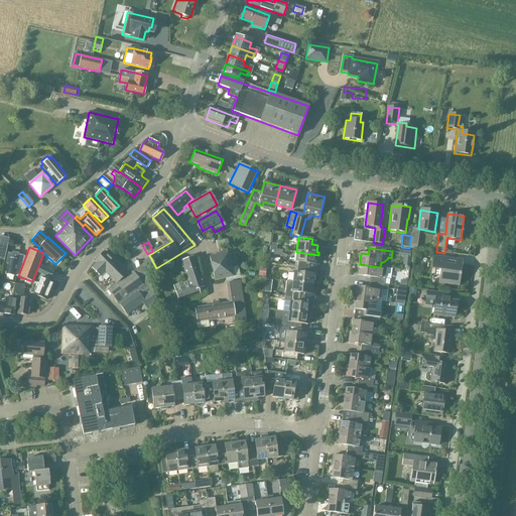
[(410,252),(400,251),(399,257),(409,259),(410,252)]
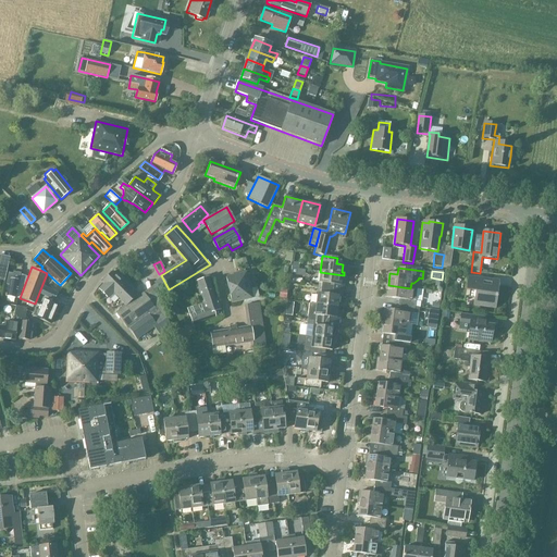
[(103,284),(98,289),(108,298),(113,294),(124,305),(136,295),(119,279),(121,277),(116,272),(114,274),(112,272),(102,283),(103,284)]
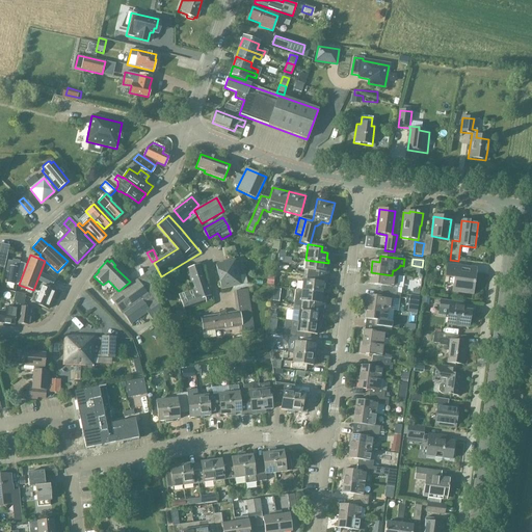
[(245,274),(238,276),(235,260),(215,264),(220,289),(240,285),(247,283),(245,274)]
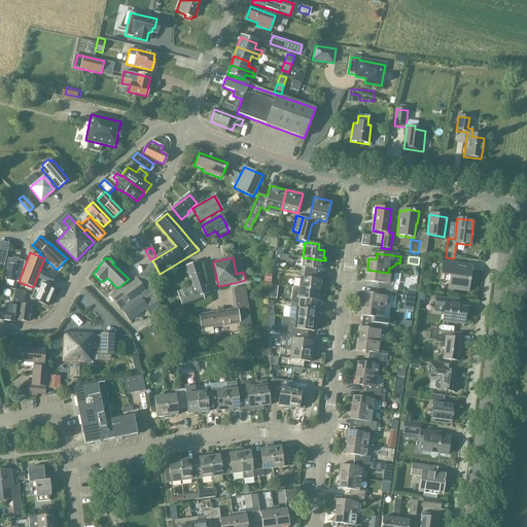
[(324,264),(325,260),(303,257),(301,273),(320,276),(321,270),(322,264),(324,264)]
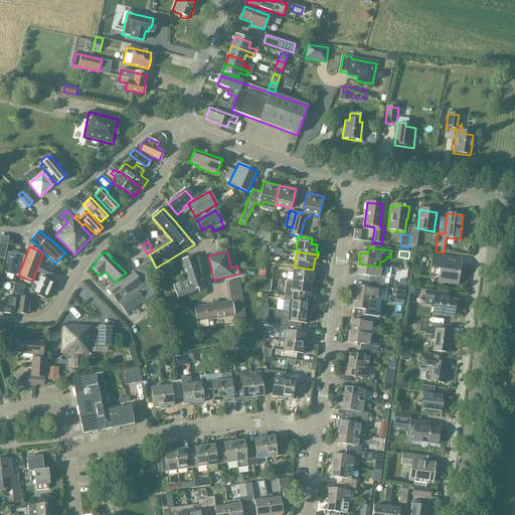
[(13,276),(16,260),(12,259),(13,253),(7,252),(5,263),(8,264),(6,275),(13,276)]
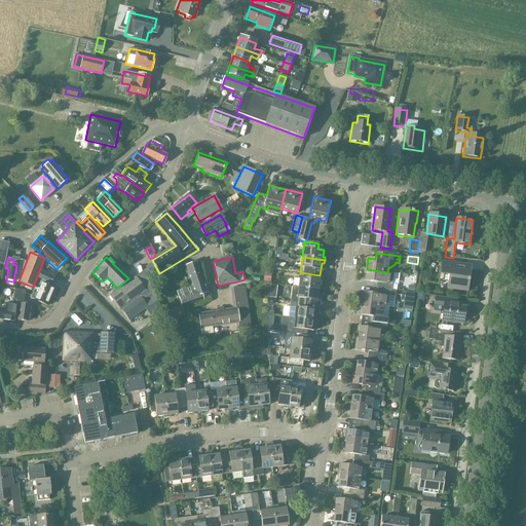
[(440,273),(443,274),(442,282),(448,283),(447,285),(458,286),(457,290),(467,292),(470,271),(456,269),(457,263),(442,261),(440,273)]
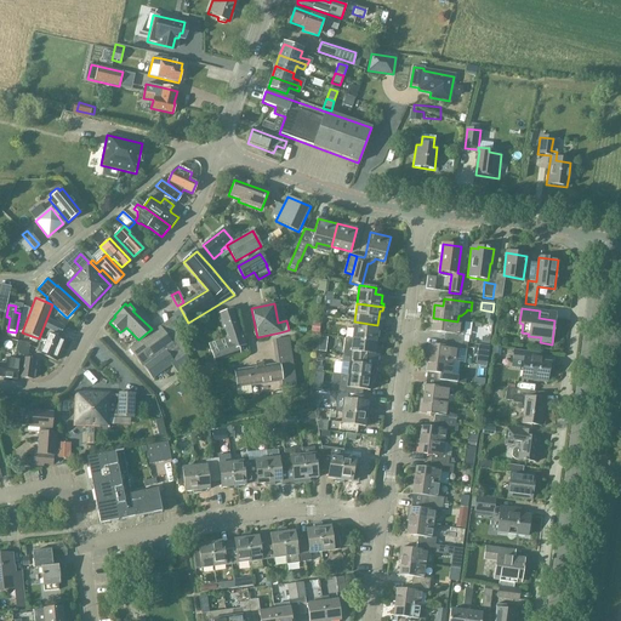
[(245,346),(233,309),(217,314),(218,317),(217,318),(220,326),(222,326),(227,343),(210,349),(215,362),(246,351),(244,346),(245,346)]
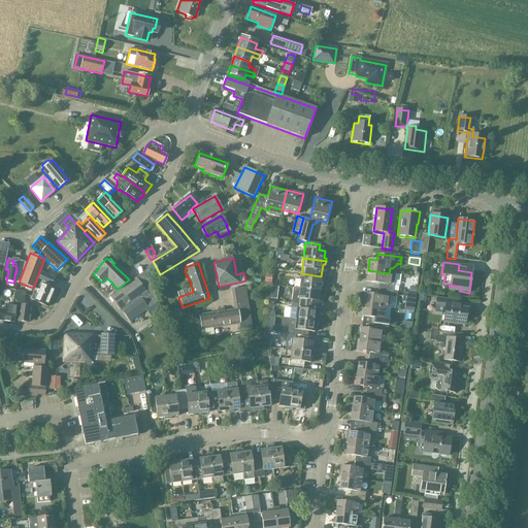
[(395,274),(389,273),(368,270),(366,283),(377,284),(377,290),(393,292),(393,286),(395,274)]
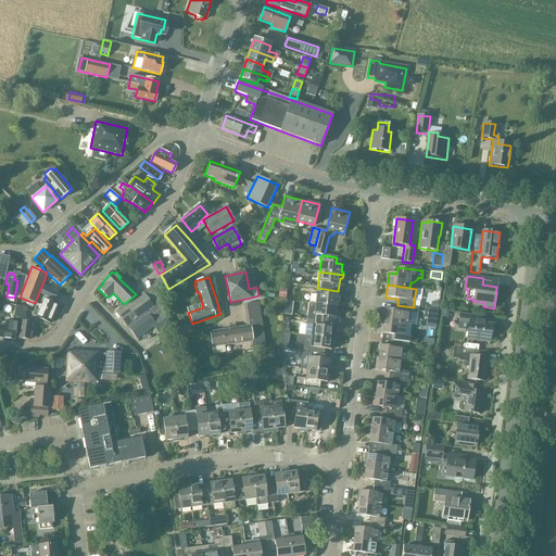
[(58,292),(42,287),(39,294),(53,301),(58,292)]
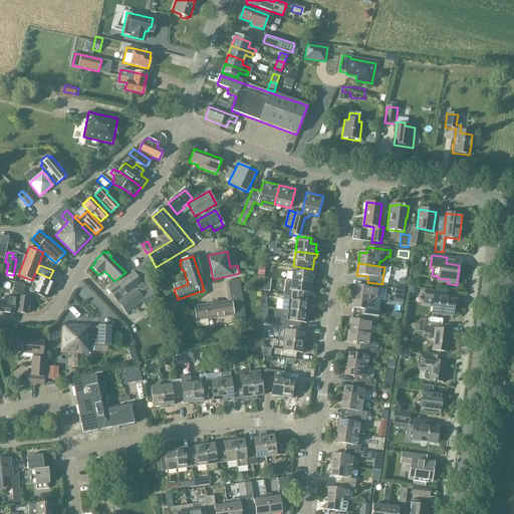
[(312,274),(312,269),(293,266),(291,281),(313,283),(313,280),(311,280),(312,274)]
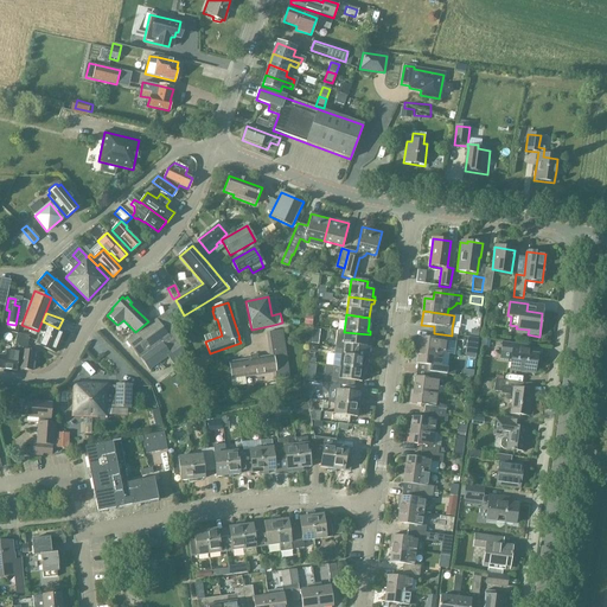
[(136,333),(126,342),(139,358),(160,343),(168,337),(155,319),(136,333)]
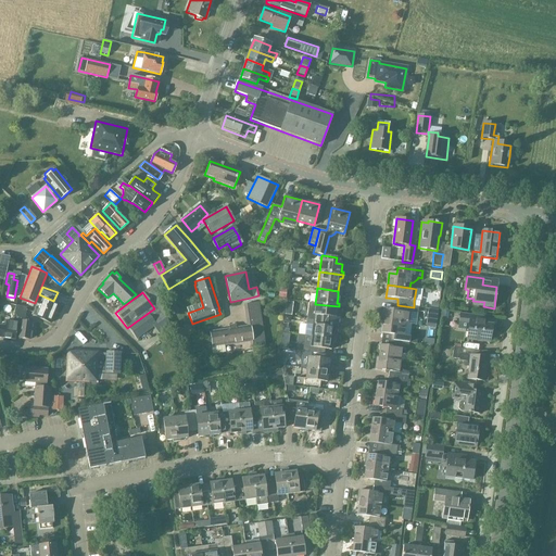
[(50,323),(58,304),(43,299),(41,305),(36,303),(32,316),(50,323)]
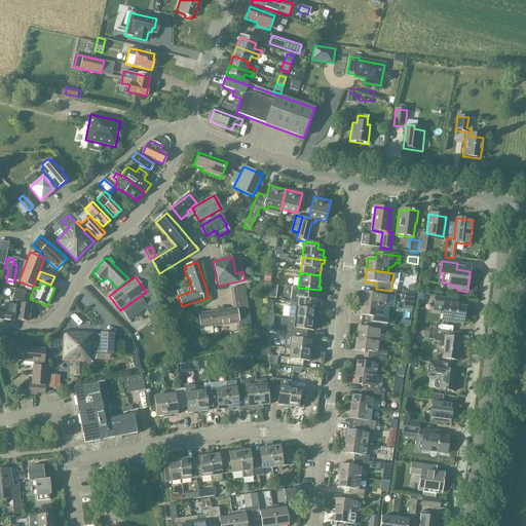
[(197,324),(200,325),(200,329),(201,334),(202,335),(210,334),(212,333),(211,327),(235,323),(236,330),(250,328),(243,287),(230,289),(233,308),(222,310),(222,307),(216,308),(216,311),(198,314),(198,317),(197,320),(197,324)]
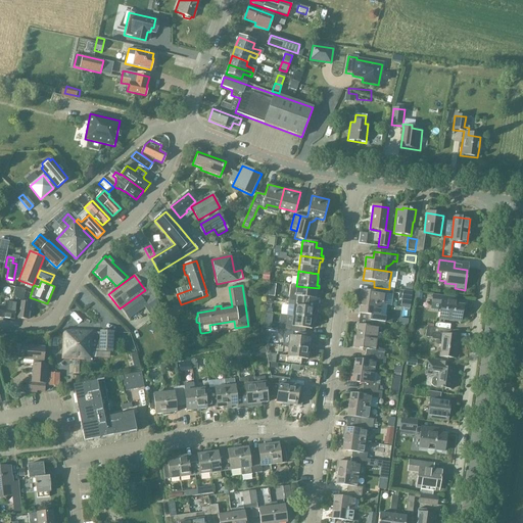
[(288,300),(308,303),(310,298),(316,298),(317,292),(318,292),(319,288),(296,286),(290,285),(288,300)]
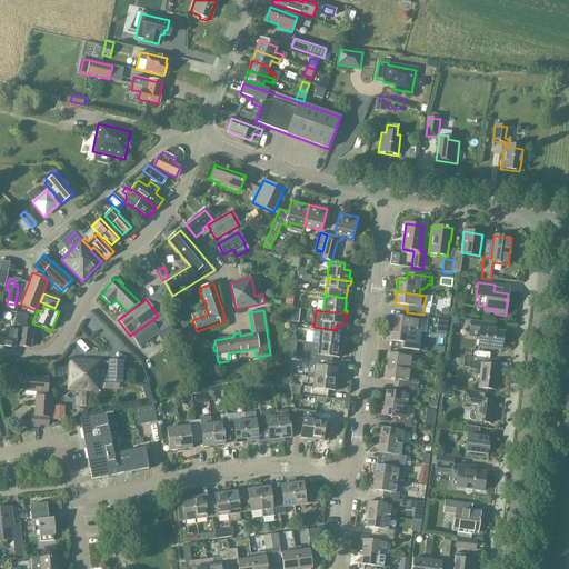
[(422,320),(423,315),(407,312),(406,318),(393,317),(391,329),(413,332),(418,332),(420,320),(422,320)]
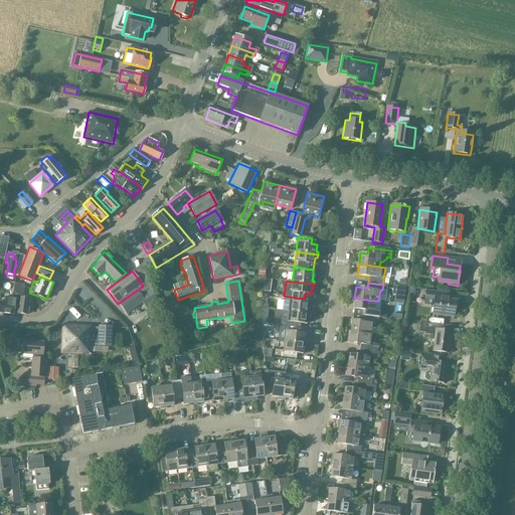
[(18,300),(16,313),(26,315),(29,299),(22,298),(23,286),(14,284),(11,299),(17,300),(18,300)]
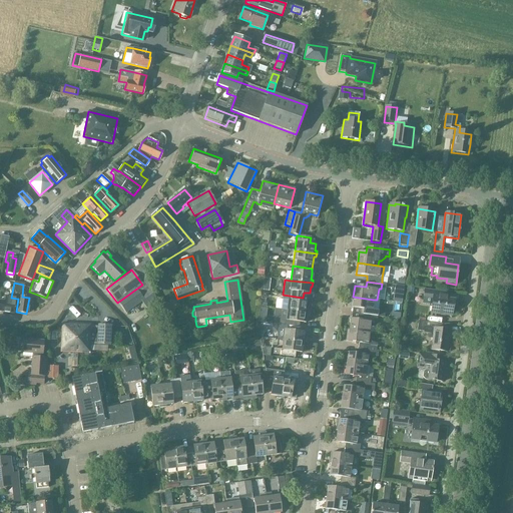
[(395,286),(393,302),(396,302),(401,303),(402,303),(404,287),(403,287),(395,286)]
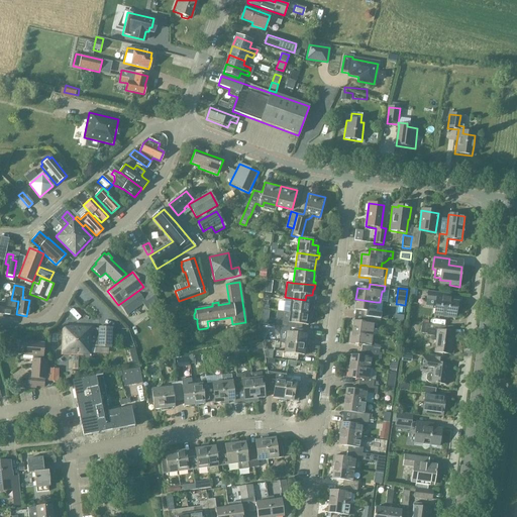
[(136,292),(118,305),(126,315),(144,302),(136,292)]
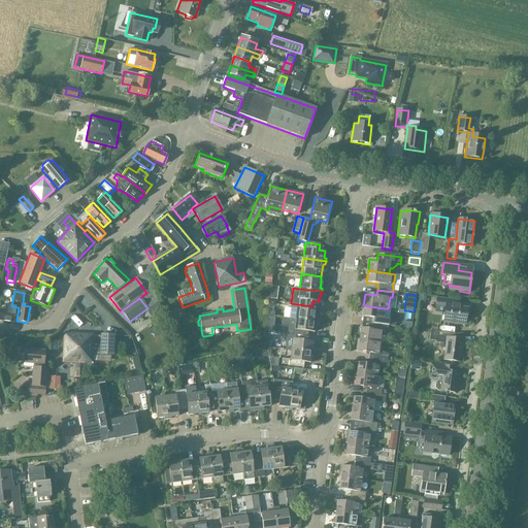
[(440,316),(444,317),(443,323),(464,325),(466,308),(458,307),(459,301),(437,299),(435,312),(441,314),(440,316)]
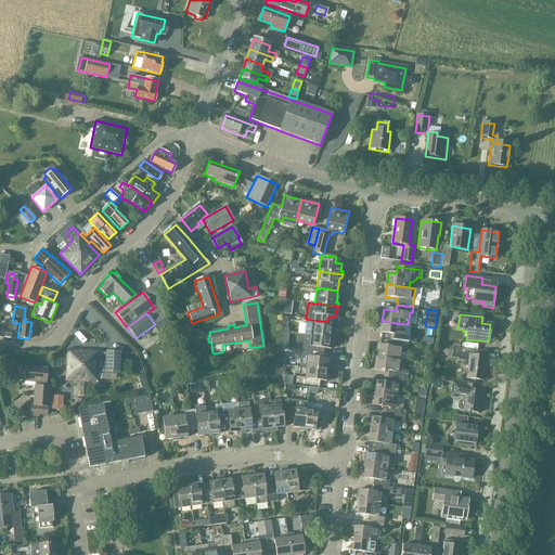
[(326,326),(327,322),(306,319),(304,335),(334,338),(334,335),(333,335),(333,327),(326,326)]
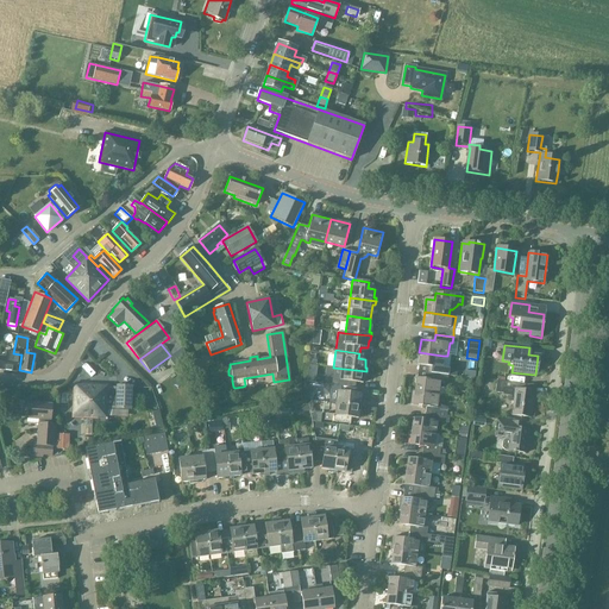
[(441,368),(443,356),(419,352),(418,366),(431,368),(429,374),(447,376),(447,377),(456,378),(457,370),(441,368)]
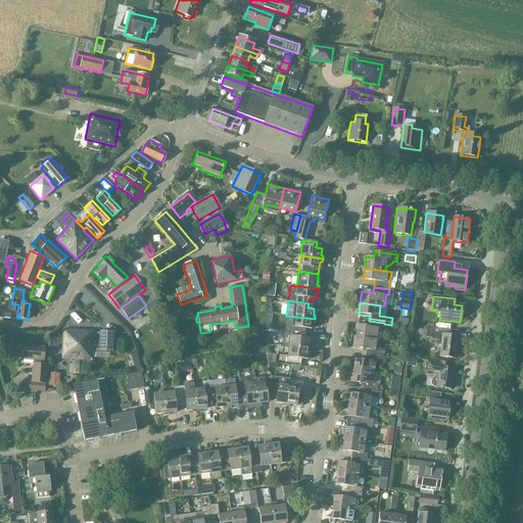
[(0,317),(13,320),(15,308),(16,308),(17,304),(11,303),(4,303),(4,306),(0,305),(0,317)]
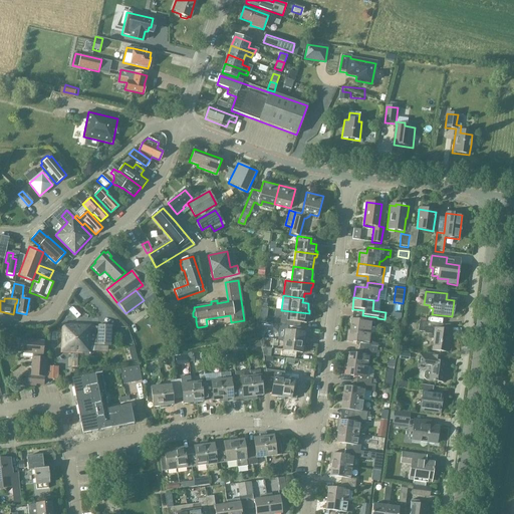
[(309,317),(309,313),(281,310),(279,325),(285,326),(299,327),(300,322),(306,323),(307,316),(309,317)]
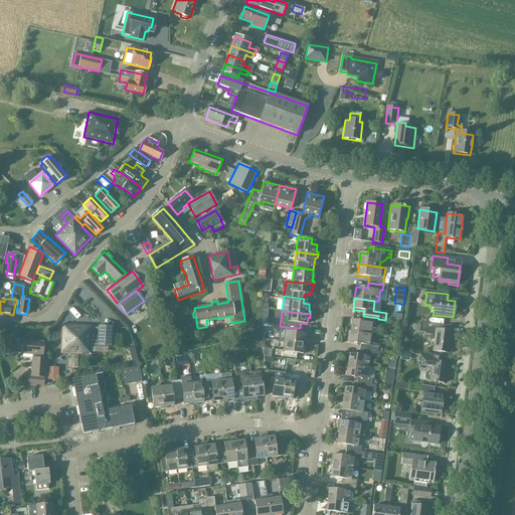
[(378,318),(363,316),(362,321),(351,320),(350,331),(370,334),(375,335),(375,329),(374,327),(371,327),(372,323),(378,324),(378,319),(378,318)]
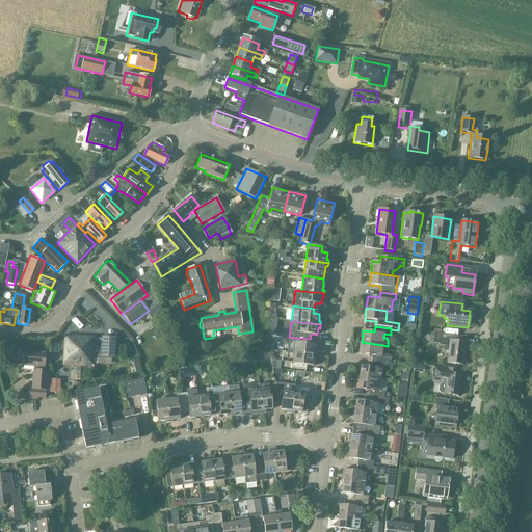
[(448,341),(449,335),(433,333),(432,343),(440,344),(440,340),(448,341)]
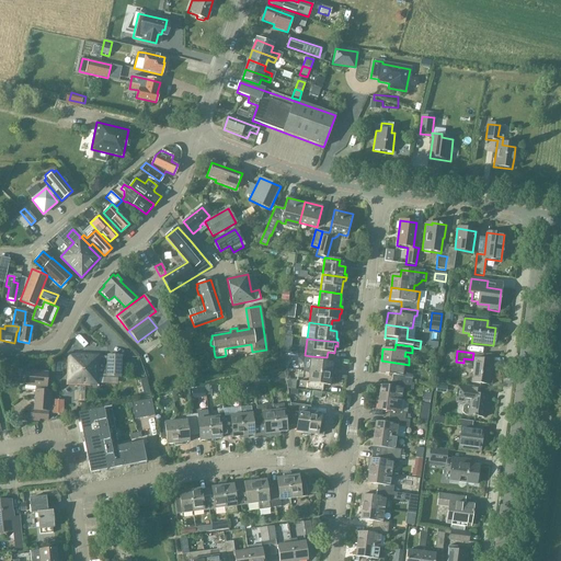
[(119,378),(121,356),(67,354),(66,386),(98,387),(98,386),(103,386),(104,375),(106,375),(106,377),(119,378)]
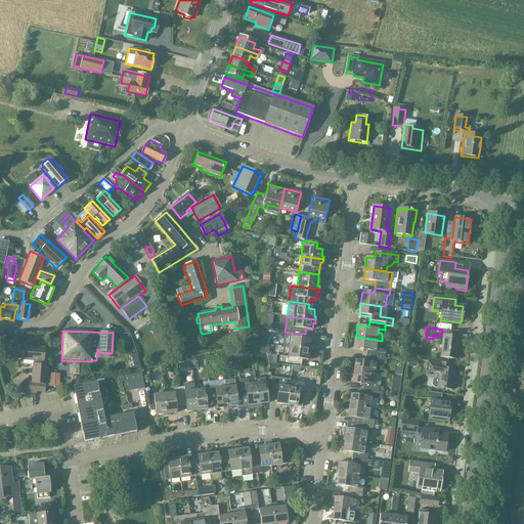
[(305,339),(305,334),(291,333),(290,348),(311,350),(312,346),(310,346),(310,340),(305,339)]
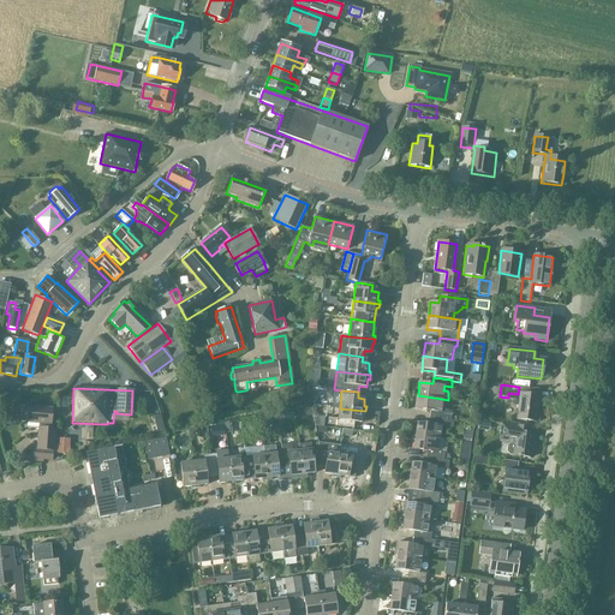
[(538,396),(520,393),(517,419),(535,422),(538,422),(539,412),(537,412),(538,396)]
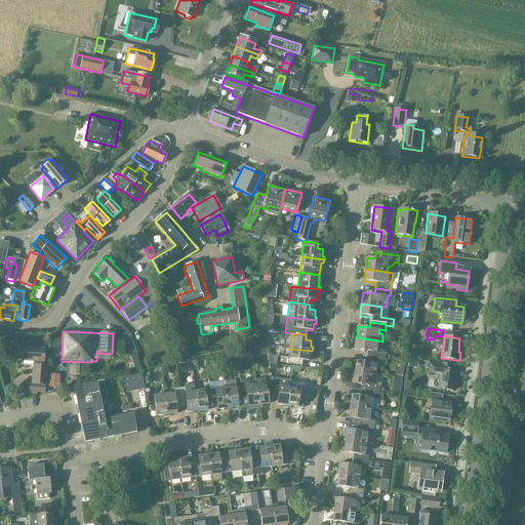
[(377,340),(357,337),(356,341),(354,341),(353,349),(367,351),(366,356),(381,358),(386,359),(386,358),(384,358),(385,352),(376,349),(377,340)]
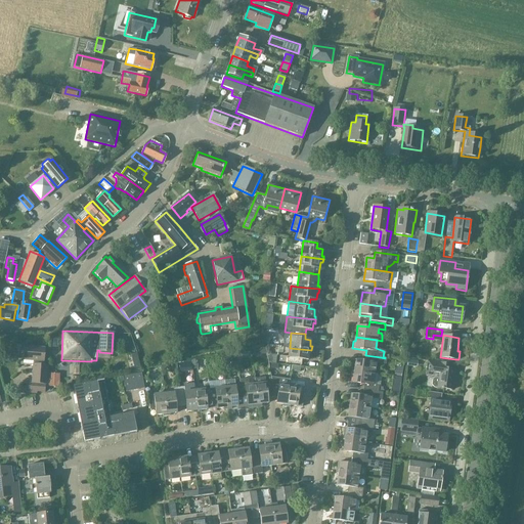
[(34,360),(34,364),(33,364),(32,381),(28,381),(28,393),(35,394),(36,392),(44,392),(44,384),(46,384),(47,366),(43,365),(44,348),(24,346),(23,360),(34,360)]
